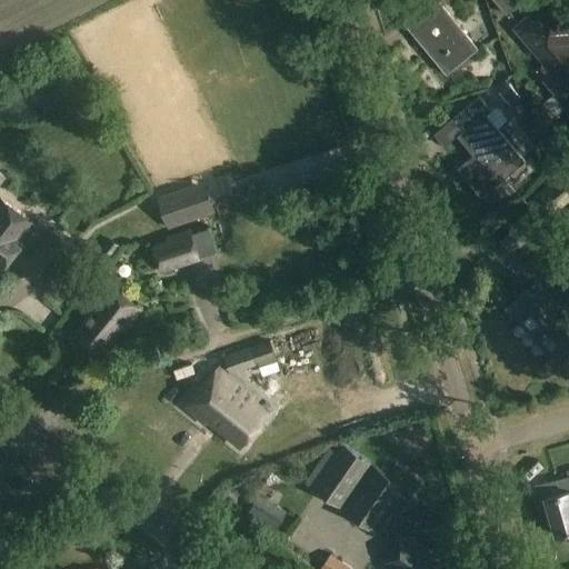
[(478,49),(437,0),(430,0),(416,12),(425,22),(412,32),(447,75),(478,49)]
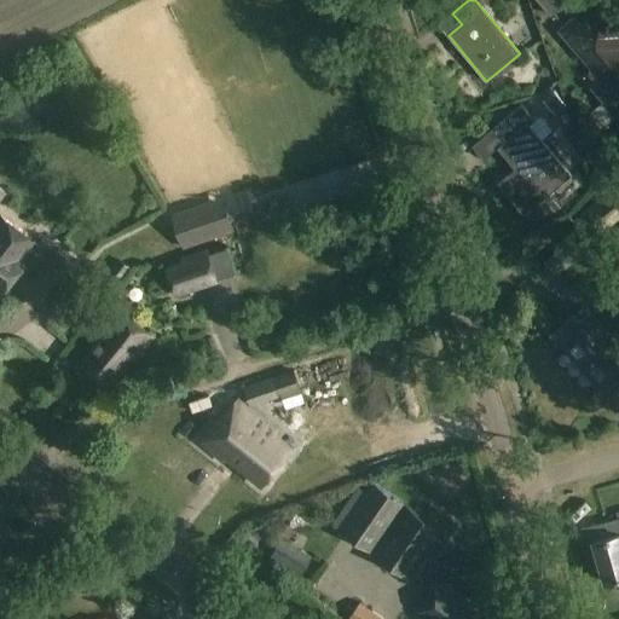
[(568,0),(536,0),(551,17),(570,1),(568,0)]
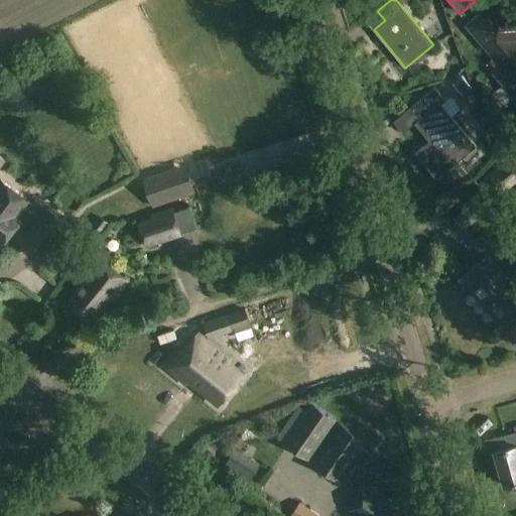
[(515,14),(503,0),(498,0),(469,26),(504,67),(496,73),(515,96),(515,14)]
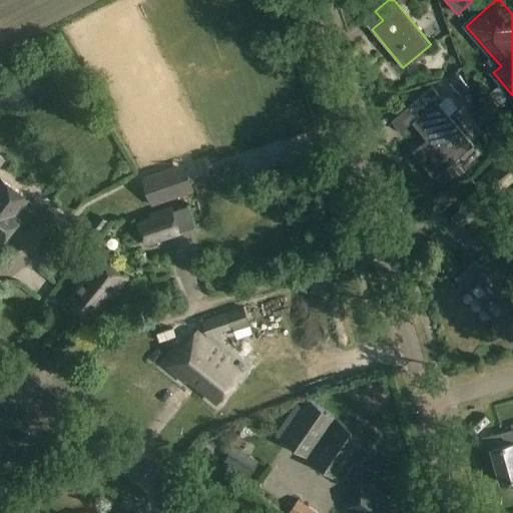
[(460,76),(451,84),(461,96),(470,88),(460,76)]
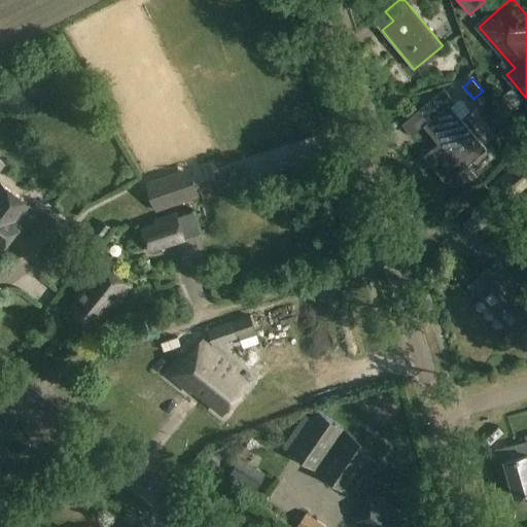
[(453,103),(443,91),(402,124),(413,136),(424,126),(432,135),(433,134),(442,143),(424,156),(447,183),(486,149),(450,106),(453,103)]
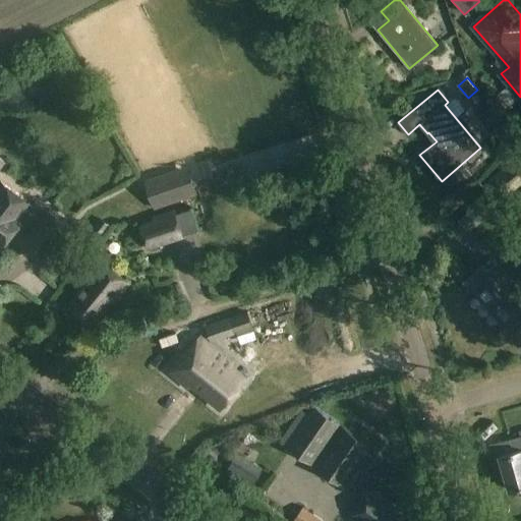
[(520,187),(520,162),(517,157),(491,177),(508,197),(520,187)]
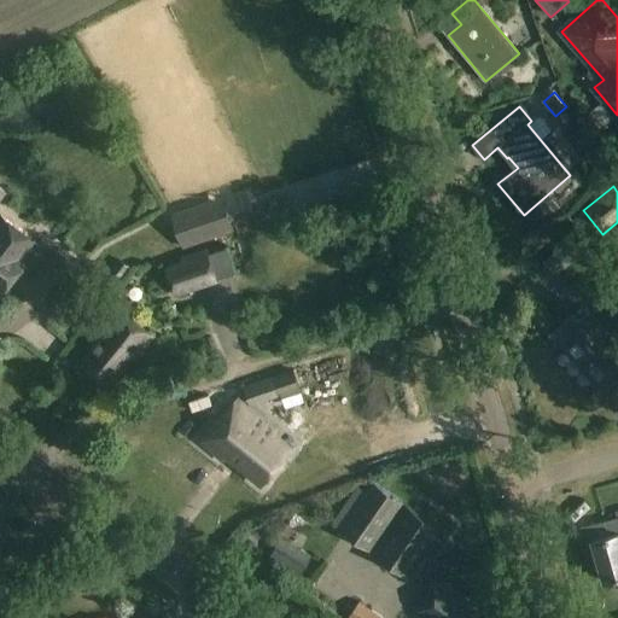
[(235,233),(227,207),(175,223),(184,250),(235,233)]
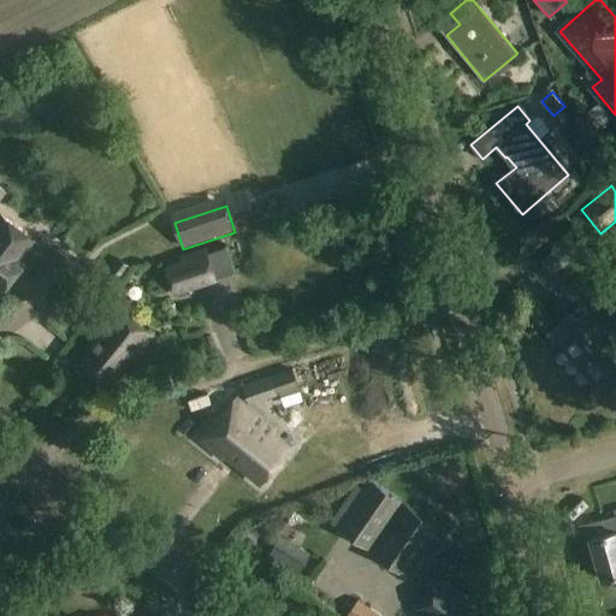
[(36,242),(1,215),(0,217),(0,291),(1,292),(22,265),(37,277),(27,290),(51,308),(80,270),(57,252),(49,261),(31,248),(36,242)]
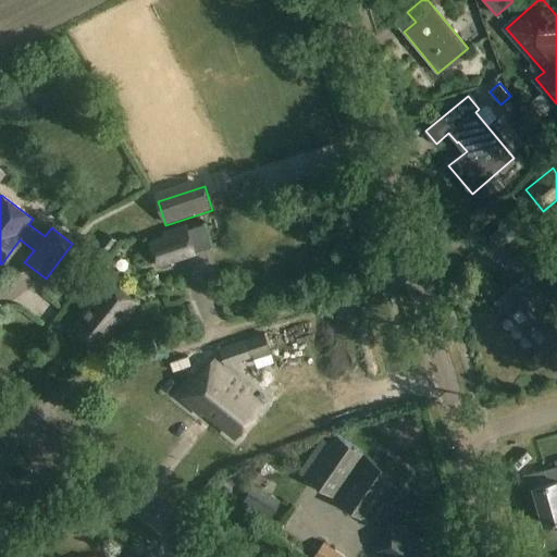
[(525,229),(515,217),(491,238),(502,249),(525,229)]
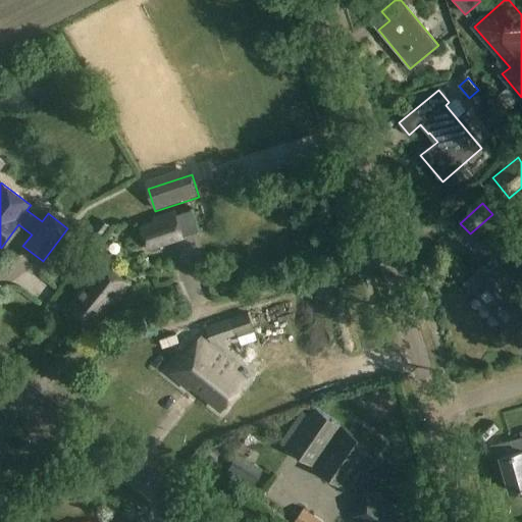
[(200,231),(193,210),(141,226),(148,249),(200,231)]
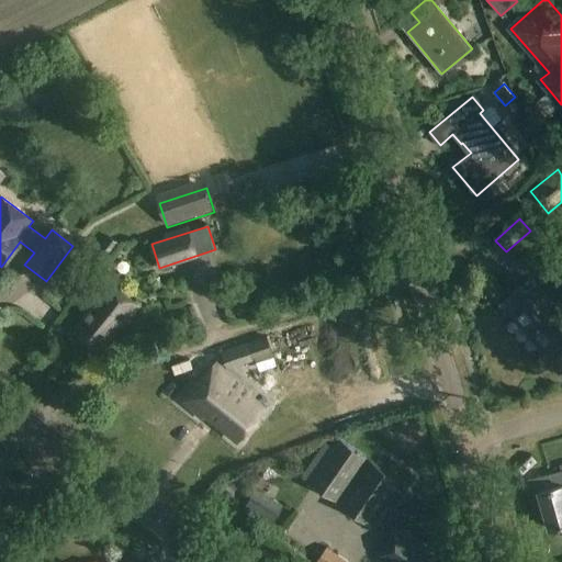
[(561,347),(561,314),(530,279),(502,304),(550,358),(561,347)]
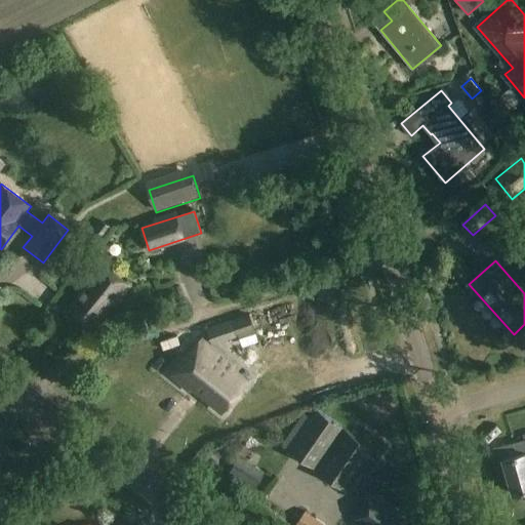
[(130,285),(101,261),(83,283),(86,285),(70,307),(93,326),(111,305),(114,307),(130,285)]
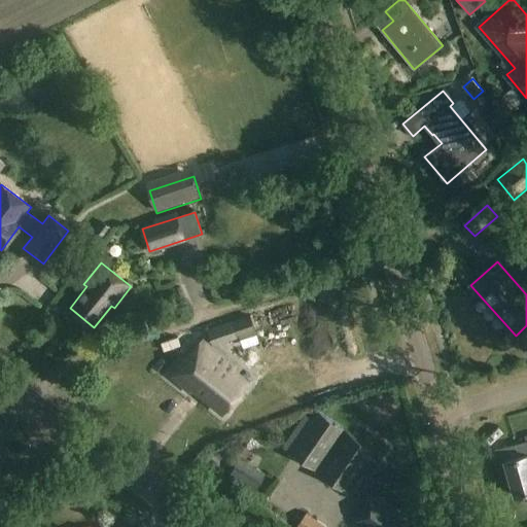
[(256,331),(251,316),(209,329),(214,346),(256,331)]
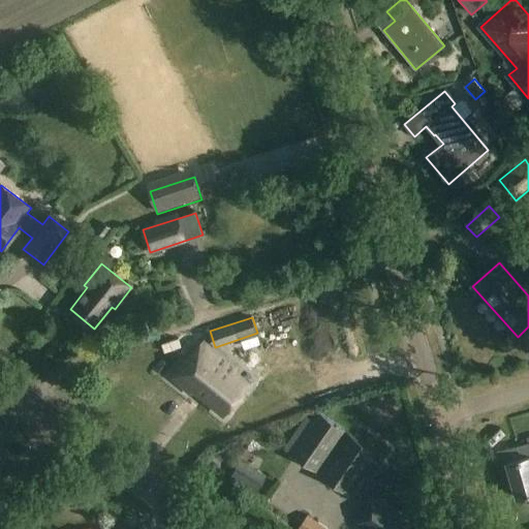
[(228,373),(199,349),(175,380),(191,394),(194,391),(224,414),(243,392),(225,377),(228,373)]
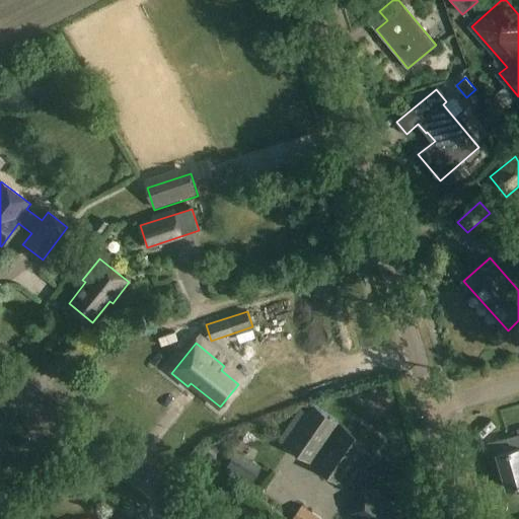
[(373,446),(314,405),(298,430),(290,424),(279,441),(345,487),(373,446)]
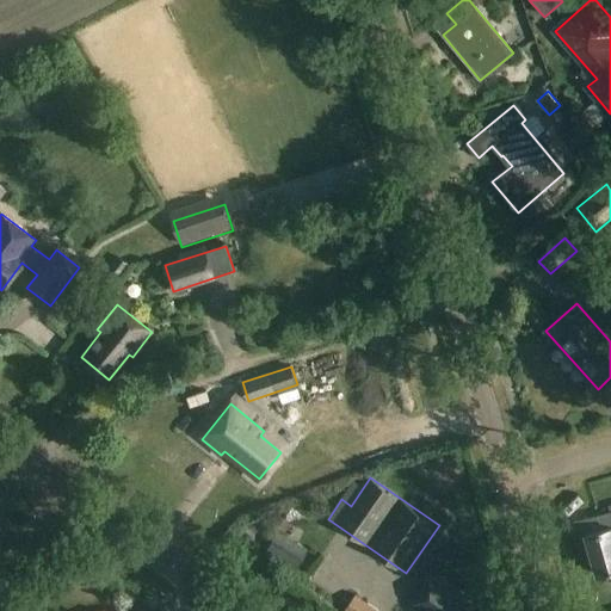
[(610,512),(598,516),(602,531),(586,535),(597,574),(610,569),(610,512)]
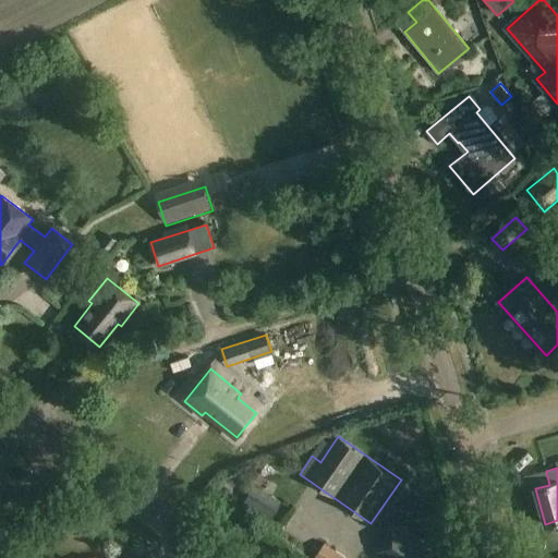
[(441,557),(396,525),(376,553),(384,557),(441,557)]
